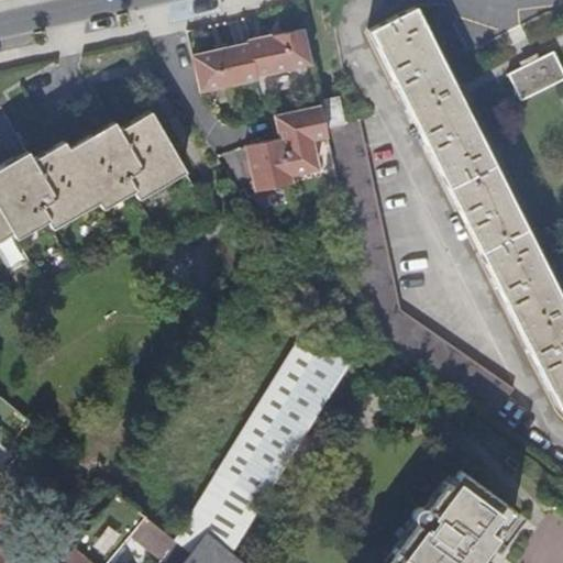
[(562,306),(411,9),(366,31),(559,409),(562,406),(562,306)]
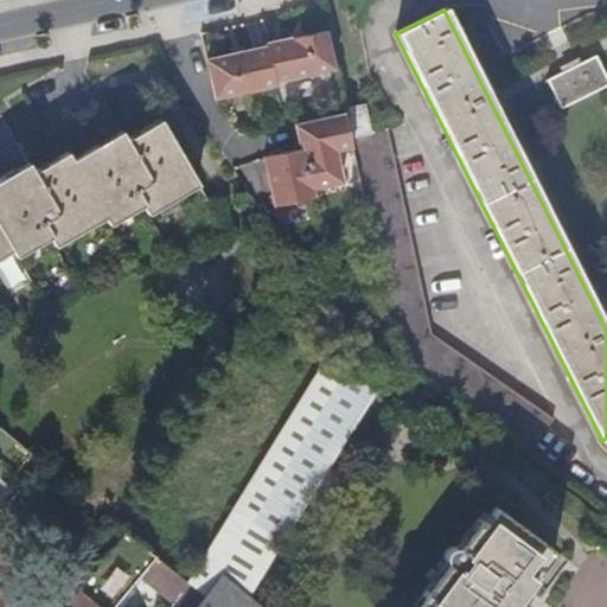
[(276,83),(338,69),(330,32),(269,45),(269,48),(209,61),(217,98),(278,85),(276,83)]
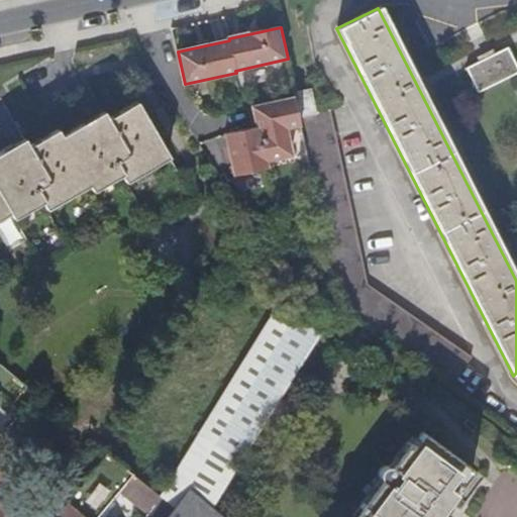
[(516,70),(507,48),(466,69),(477,92),(516,73),(516,70)]
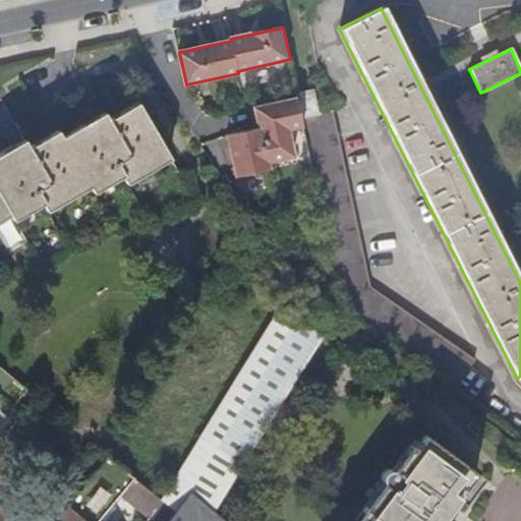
[(302,118),(304,127),(317,186),(342,306),(459,390),(477,363),(373,288),(335,111),(320,114),(314,91),(300,95),(305,117),(302,118)]
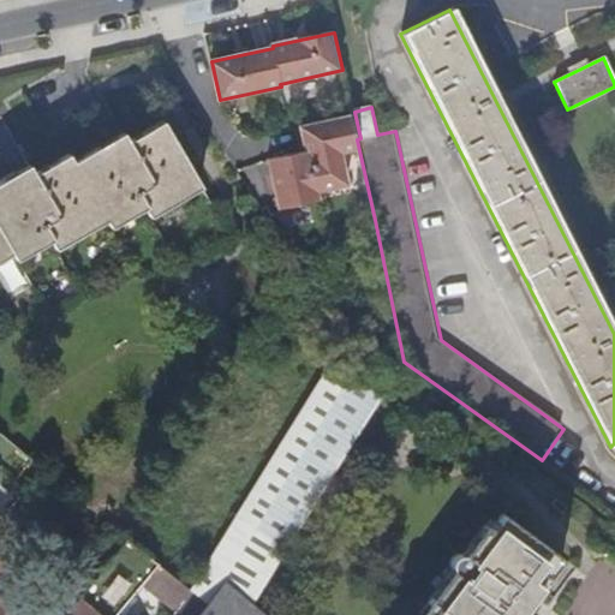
[(341,155),(359,150),(357,139),(352,117),(300,129),(305,153),(268,161),(279,210),(320,202),(318,192),(348,186),(341,155)]
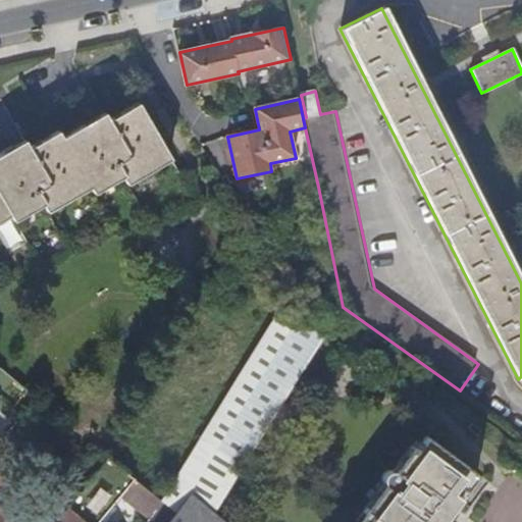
[(0,221),(11,215),(14,220),(44,204),(48,211),(91,187),(94,193),(123,177),(126,184),(171,159),(141,104),(110,120),(106,113),(63,137),(60,132),(32,148),(28,141),(11,149),(0,155),(0,221)]
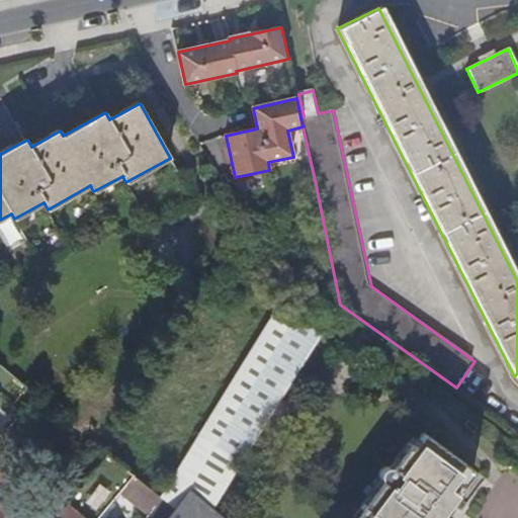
[(211,500),(218,504),(322,334),(278,308),(163,496),(174,508),(190,492),(207,505),(211,500)]
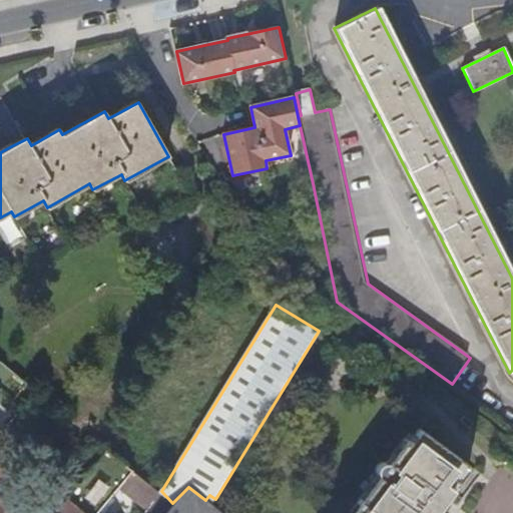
[(448,497),(447,496),(451,491),(447,488),(465,463),(420,428),(410,441),(391,465),(387,462),(387,463),(384,462),(381,463),(379,465),(377,468),(376,470),(377,472),(378,474),(379,474),(378,476),(382,479),(356,512),(434,512),(435,512),(437,512),(439,510),(433,506),(441,495),(447,499),(448,497)]
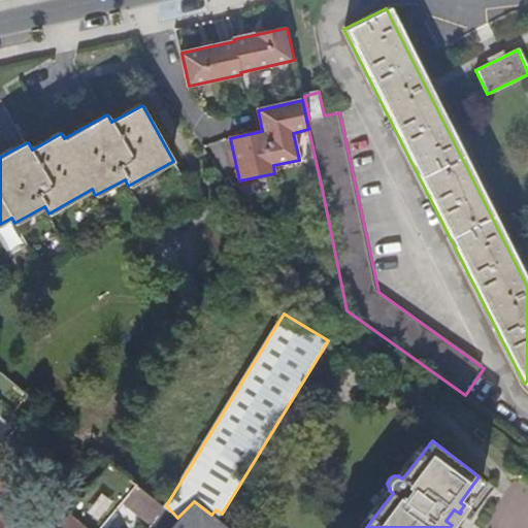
[(417,450),(398,475),(402,479),(422,454),(417,450)]
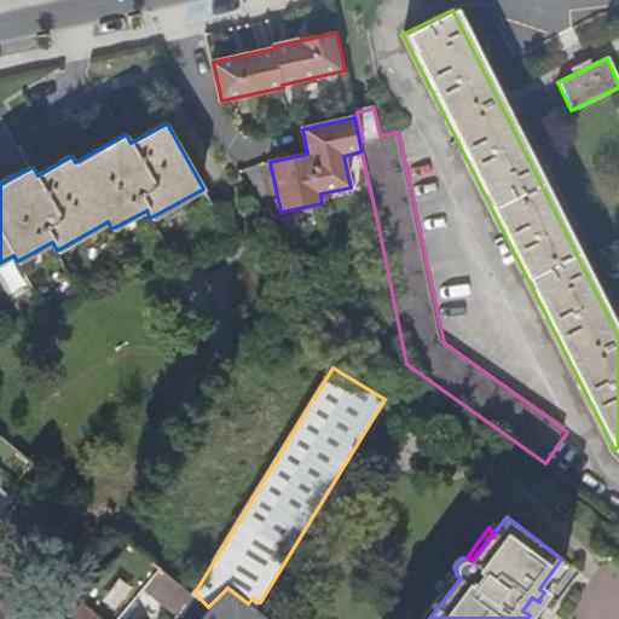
[(129,557),(137,548),(128,542),(65,618),(103,618),(144,570),(129,557)]
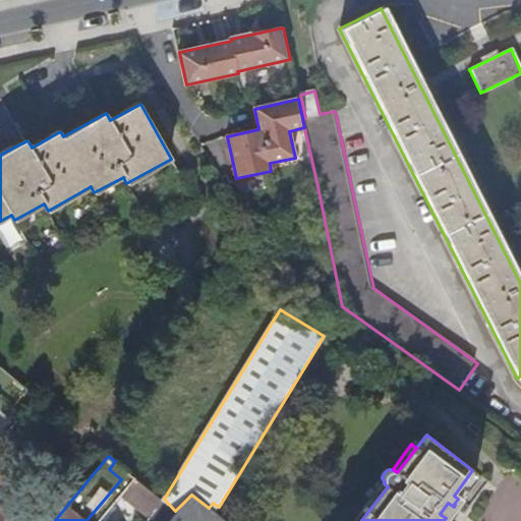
[(476,474),(472,470),(454,496),(458,499),(476,474)]
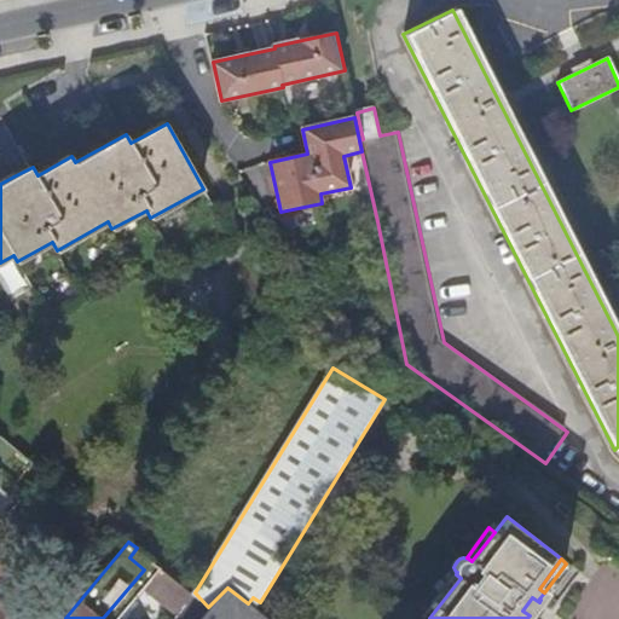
[(0,566),(0,618),(3,618),(10,612),(0,602),(0,570),(1,568),(0,566)]
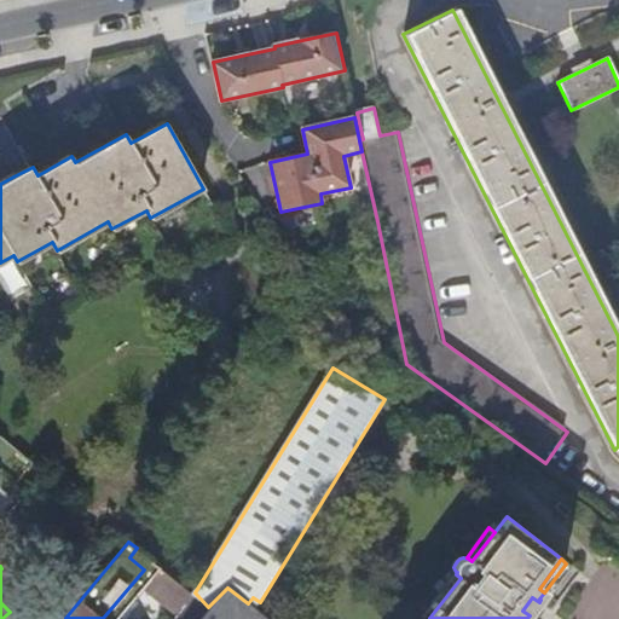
[(146,588),(184,618),(197,618),(208,607),(161,568),(146,588)]
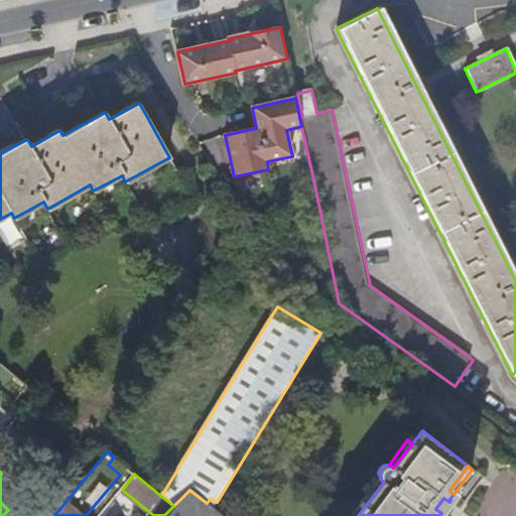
[(380,479),(352,515),(358,515),(384,482),(380,479)]
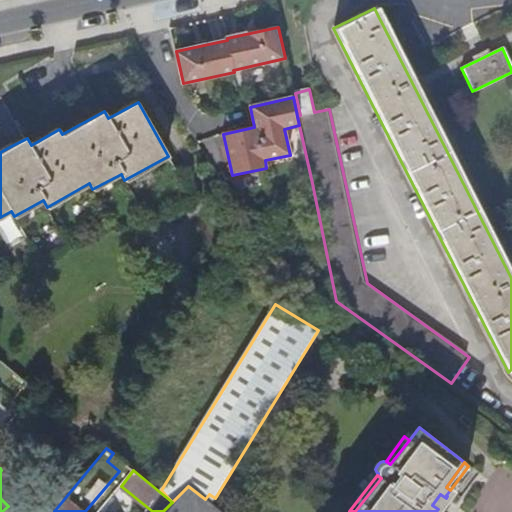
[(221,511),(211,504),(215,498),(209,494),(205,499),(188,486),(167,511),(221,511)]
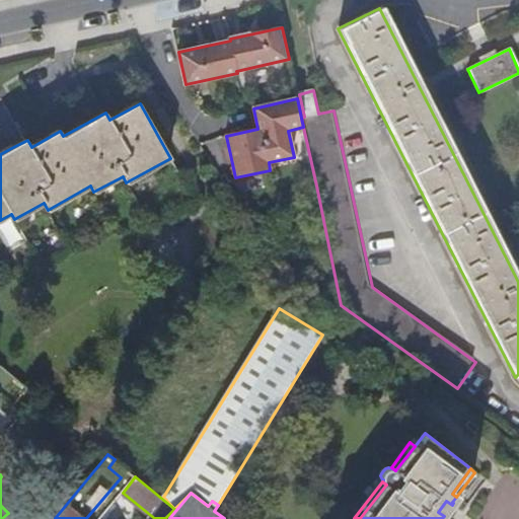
[(444,516),(452,505),(446,501),(438,512),(444,516)]
